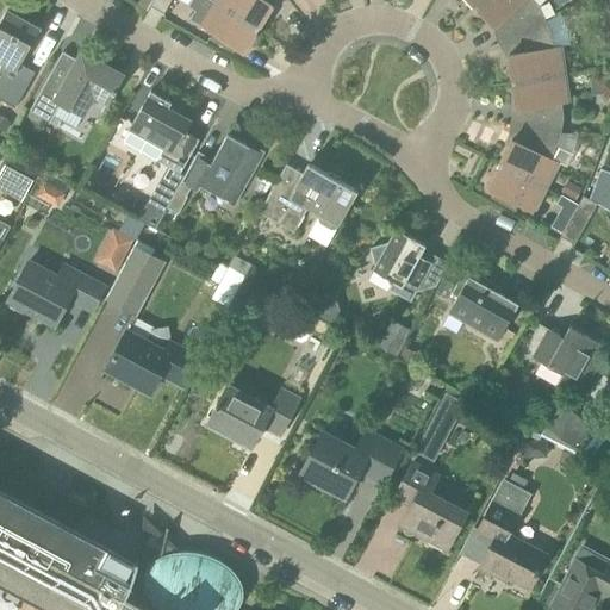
[(153,0),(141,0),(138,6),(148,11),(151,6),(154,0),(153,0)]
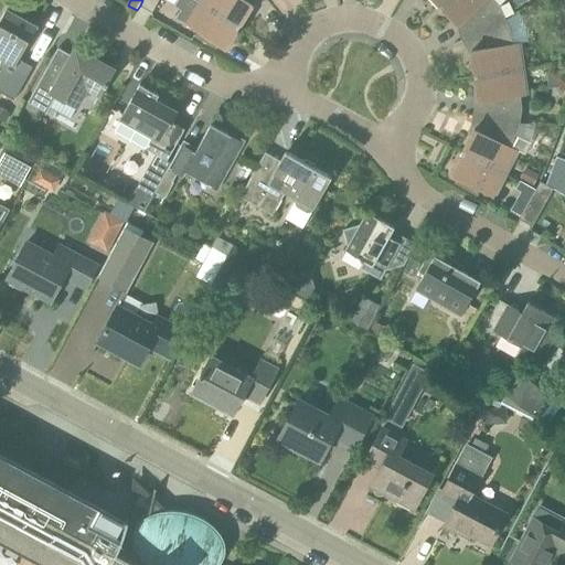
[(152,13),(159,0),(142,0),(140,6),(152,13)]
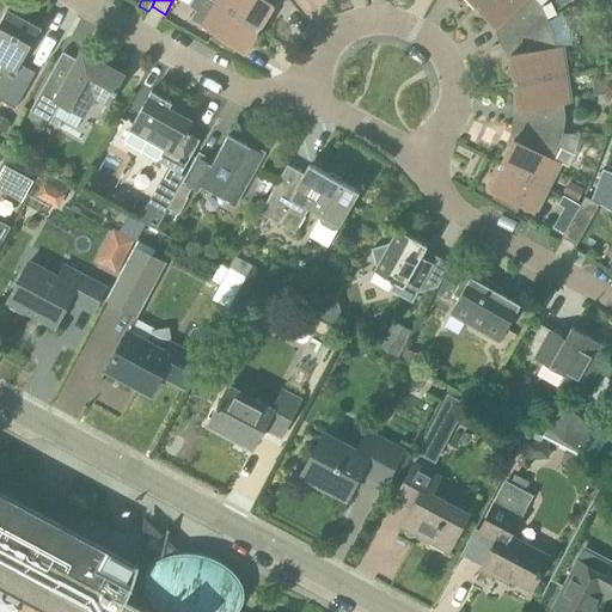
[(213,0),(194,0),(190,6),(197,11),(191,19),(201,25),(214,34),(210,40),(234,53),(238,48),(245,53),(259,29),(215,1),(213,0)]
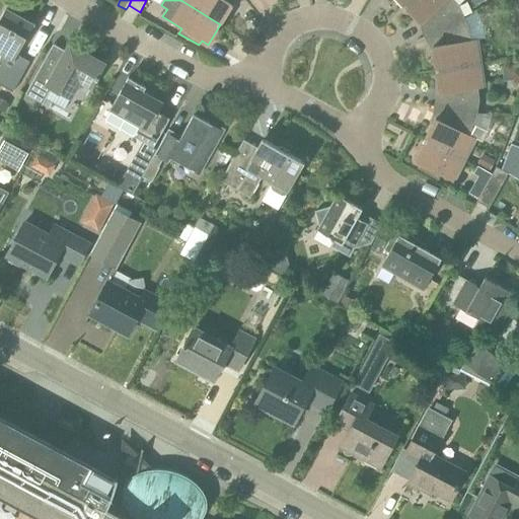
[(182,0),(182,1),(220,24),(233,4),(237,0),(182,0)]
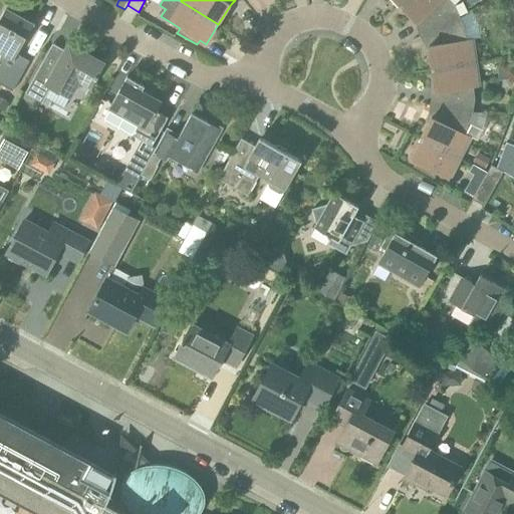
[(421,36),(460,17),(455,6),(449,0),(409,0),(403,6),(418,23),(424,34),(421,35),(421,36)]
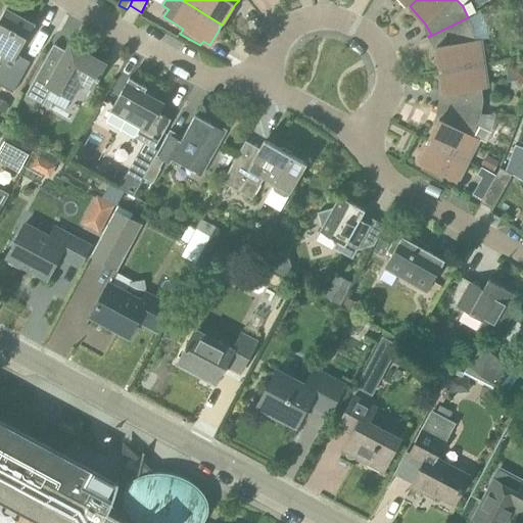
[(0,59),(0,85),(13,93),(31,62),(18,55),(35,25),(6,9),(0,19),(0,53),(2,54),(0,59)]
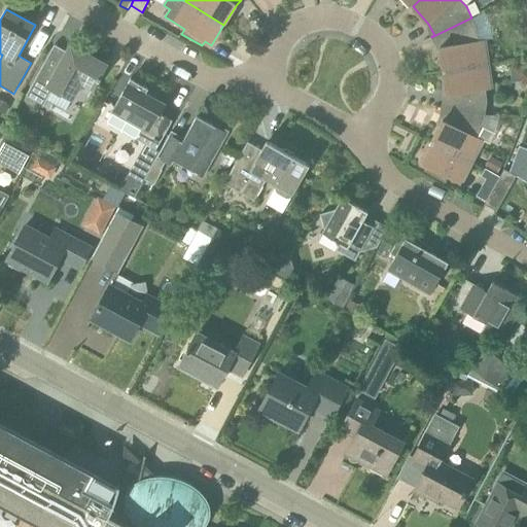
[(444,71),(488,65),(485,41),(479,41),(478,29),(471,18),(431,37),(434,36),(440,47),(444,71)]
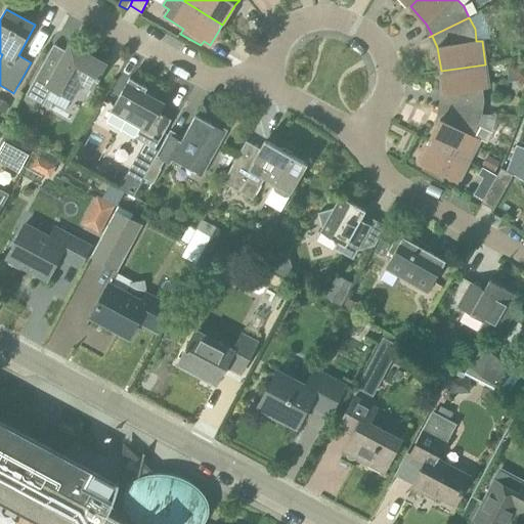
[(61,94),(72,99),(81,82),(93,89),(106,64),(78,48),(67,51),(57,70),(44,62),(27,95),(40,102),(48,87),(61,94)]
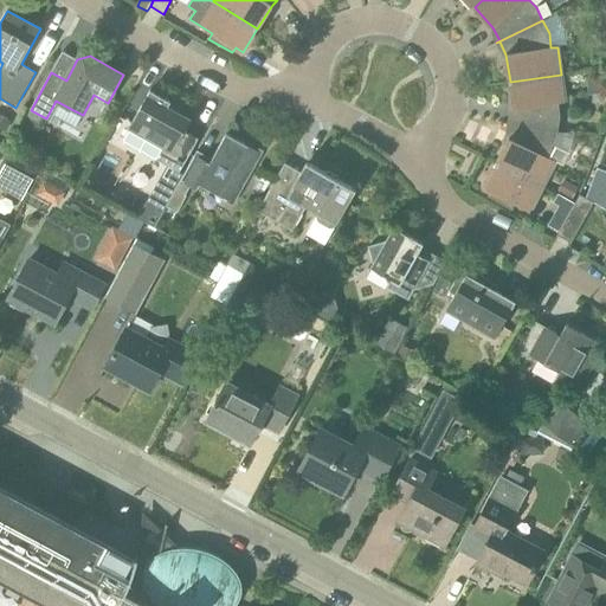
[(508,123),(559,131),(561,117),(559,103),(566,102),(561,75),(510,82),(514,109),(511,123),(508,122),(508,123)]
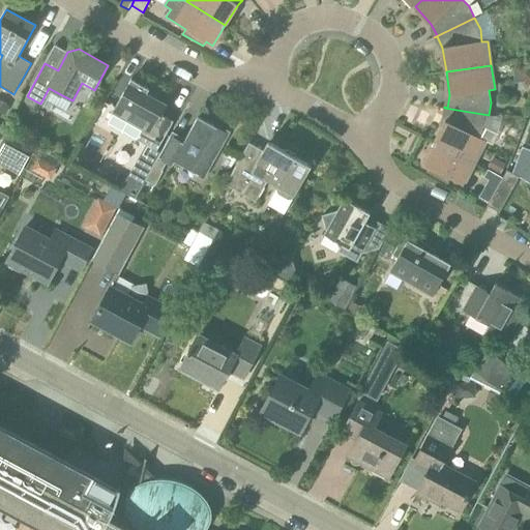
[(157,151),(174,122),(162,115),(167,106),(155,98),(156,96),(148,92),(149,89),(131,79),(107,122),(157,151)]
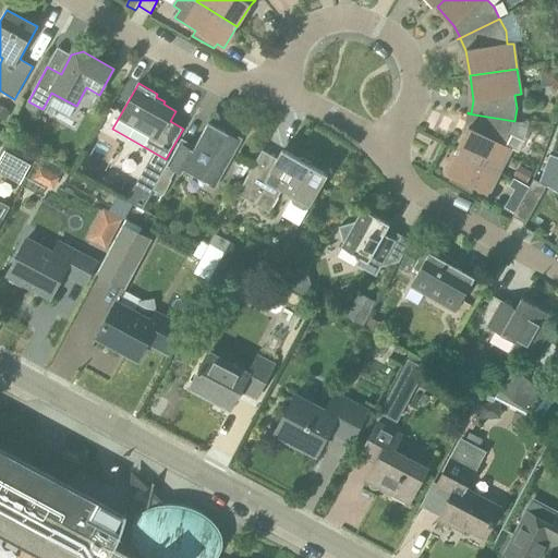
[(9,112),(0,107),(0,118),(4,121),(9,112)]
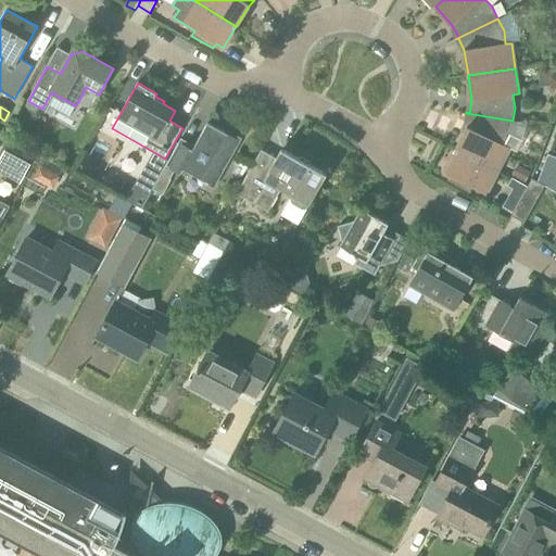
[(510,134),(513,121),(466,113),(466,114),(469,114),(467,127),(455,150),(497,172),(509,149),(504,146),(510,134)]
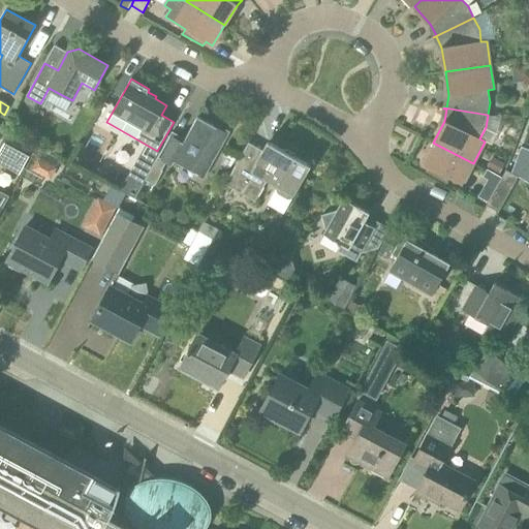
[(170,135),(158,157),(145,180),(153,185),(161,172),(160,170),(165,161),(172,165),(175,160),(203,177),(227,132),(198,117),(185,138),(180,141),(170,135)]
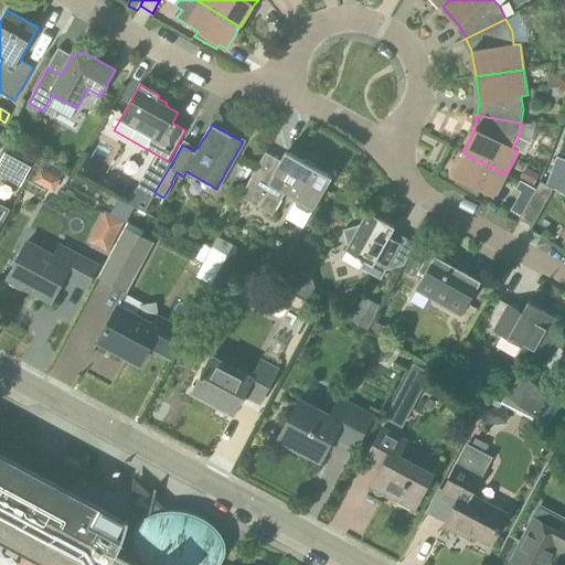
[(0,151),(0,162),(25,177),(34,159),(6,142),(0,151)]
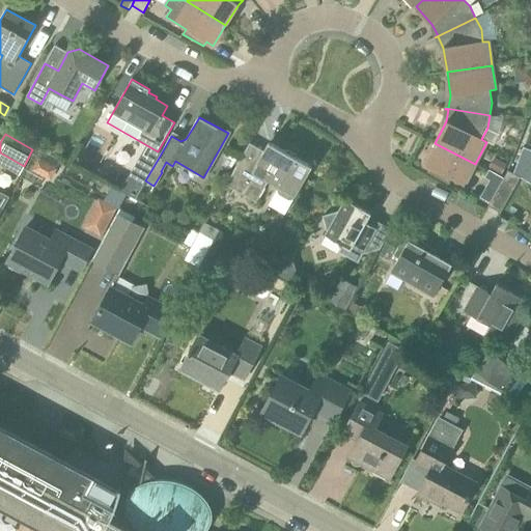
[(289,200),(294,195),(296,196),(312,166),(291,156),(270,142),(256,165),(242,157),(226,185),(256,202),(269,180),(280,187),(277,193),(278,196),(286,200),(289,200)]
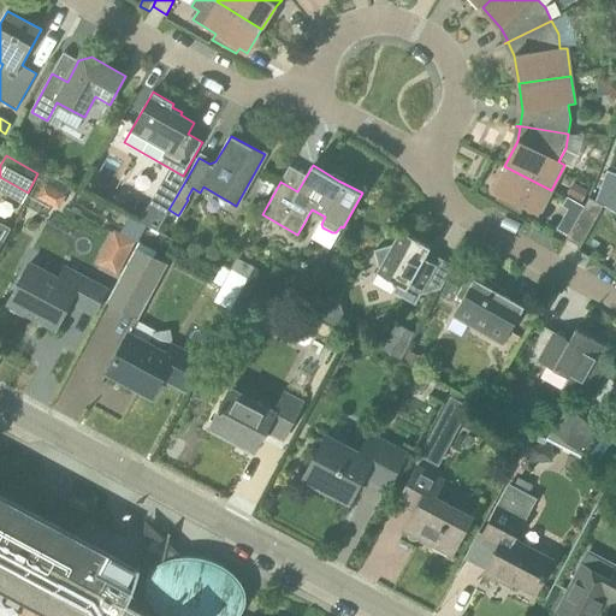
[(539,215),(551,190),(504,166),(492,191),(499,195),(497,200),(521,213),(525,208),(539,215)]
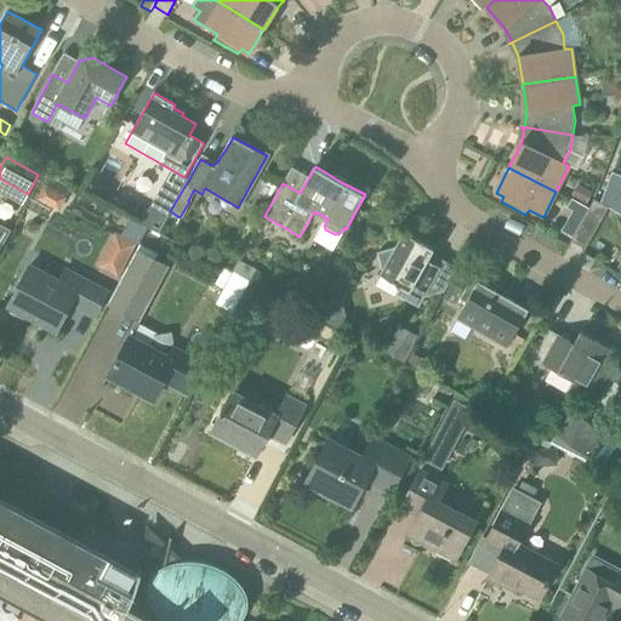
[(608,186),(620,191),(620,188),(620,175),(614,172),(608,186)]
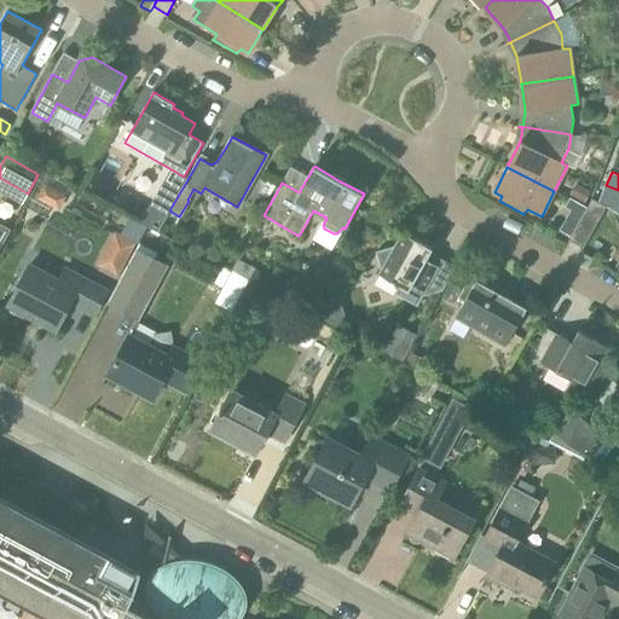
[(61,210),(68,197),(46,186),(39,200),(61,210)]
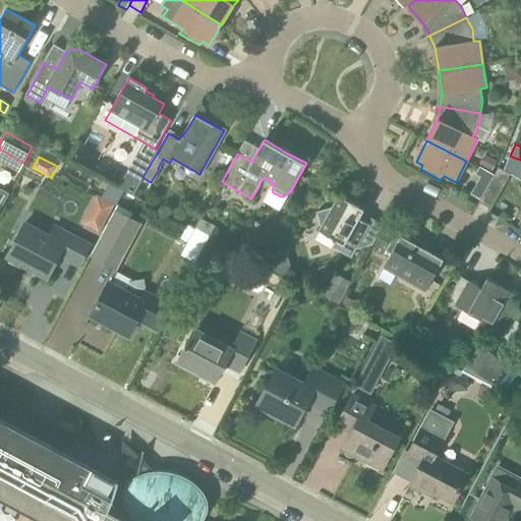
[(493,179),(505,185),(511,174),(499,168),(493,179)]
